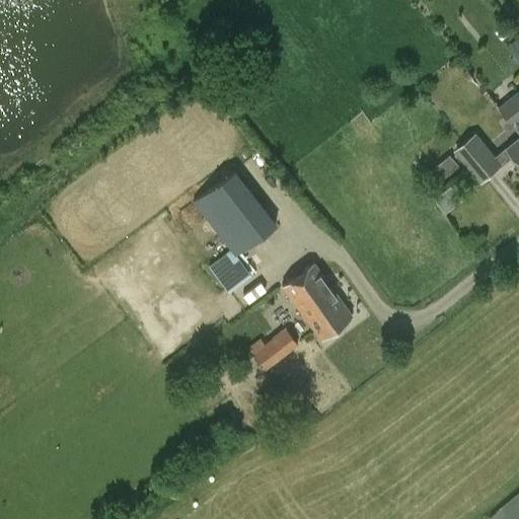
[(518,34),(507,45),(518,59),(518,34)]
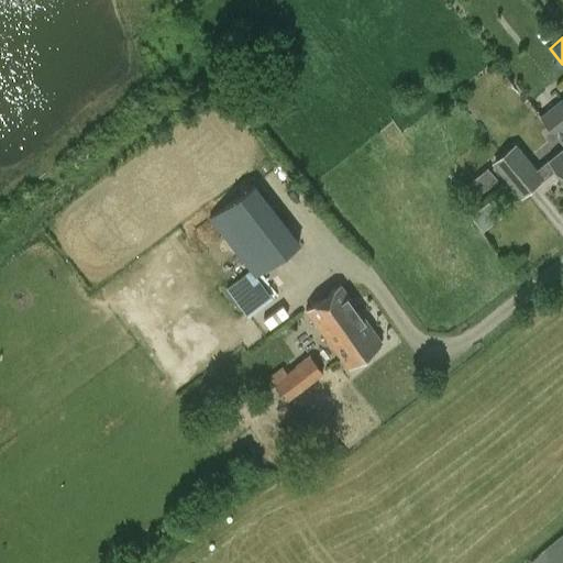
[(562,100),(540,116),(555,136),(562,144),(562,100)]
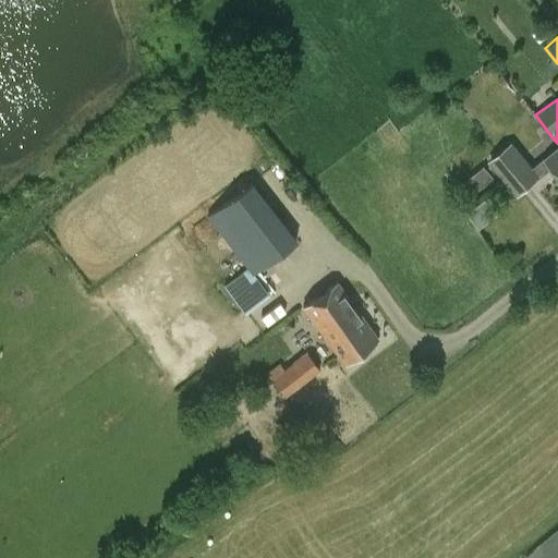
[(557,148),(545,159),(533,168),(512,143),(487,162),(517,197),(552,168),(557,176),(557,148)]
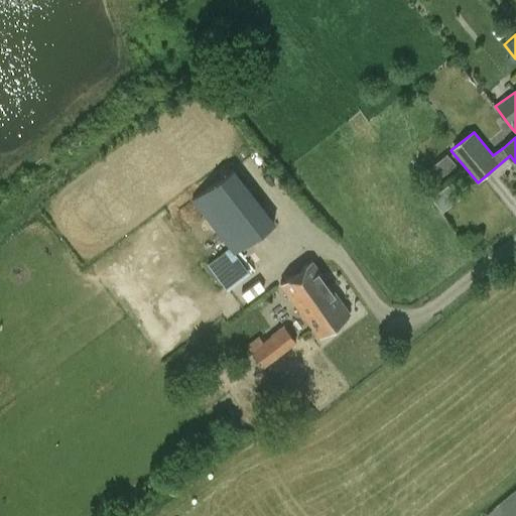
[(430,168),(439,180),(457,166),(447,155),(430,168)]
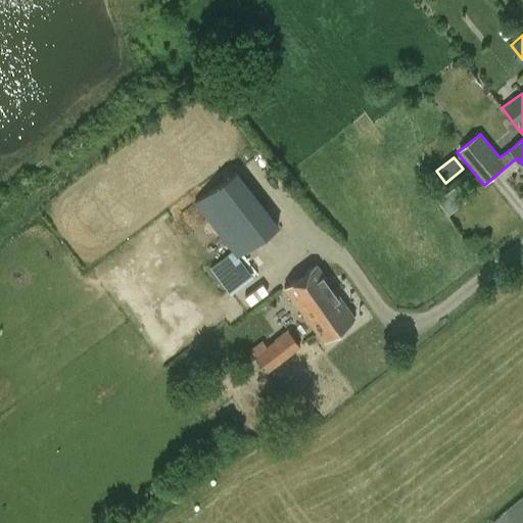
[(251,277),(237,257),(278,226),(236,171),(193,203),(231,252),(209,268),(229,294),(251,277)]
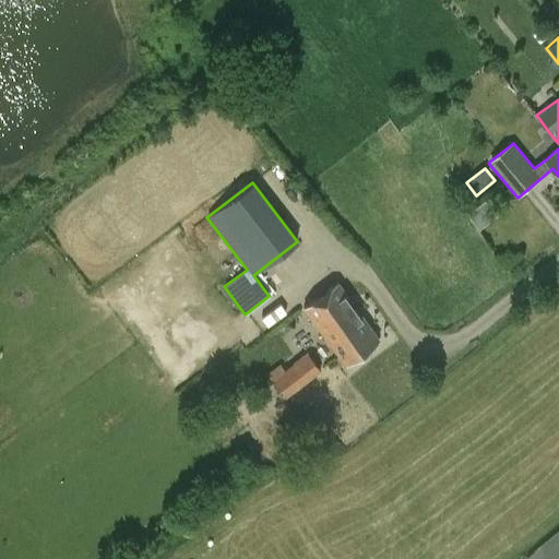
[(477,226),(496,218),(489,201),(471,209),(477,226)]
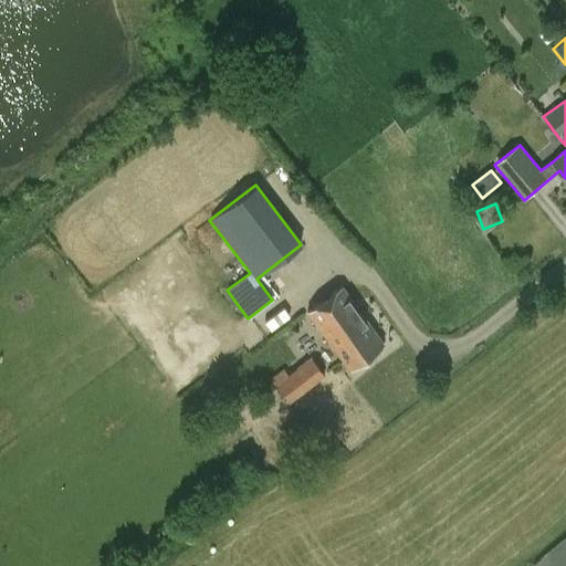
[(327,342),(362,316),(341,287),(306,313),(327,342)]
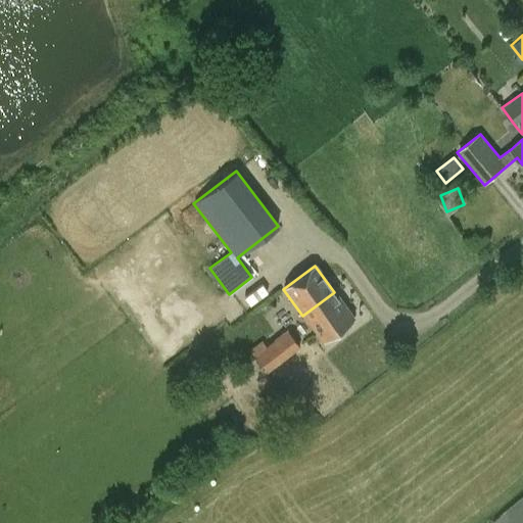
[(354,319),(334,292),(302,316),(322,342),(354,319)]
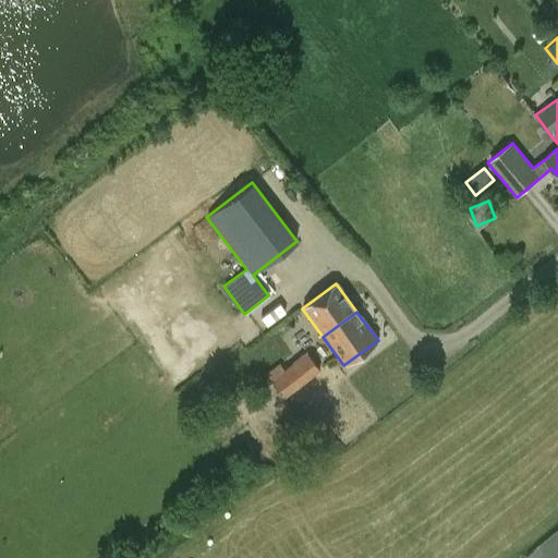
[(284,397),(319,371),(306,352),(270,379),(284,397)]
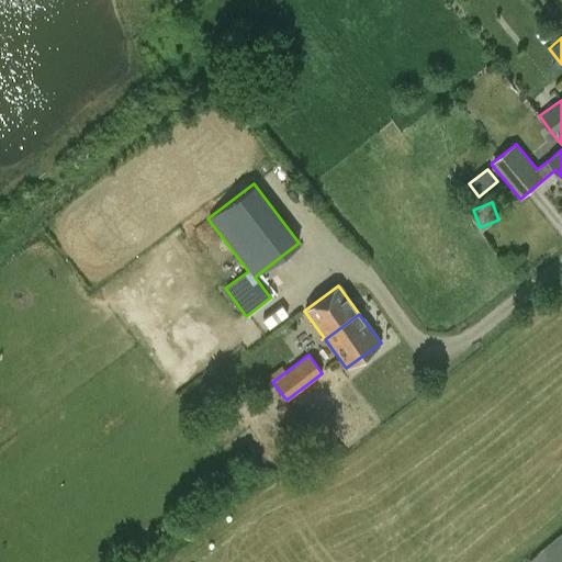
[(561,561),(561,532),(527,561),(561,561)]
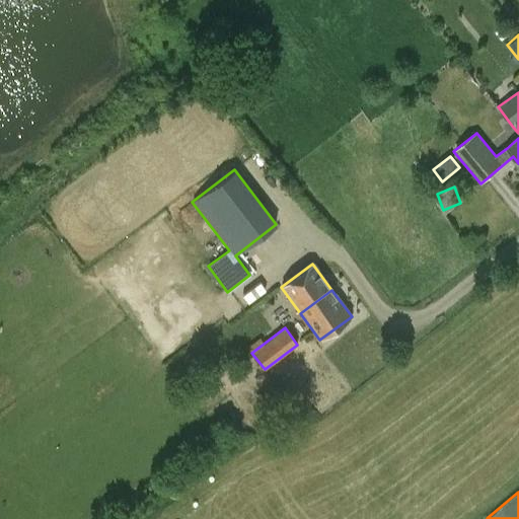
All buildings are outlined.
